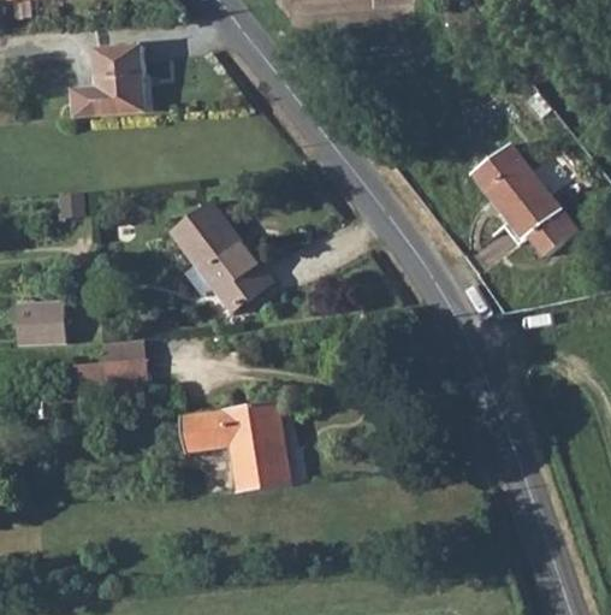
[(142,88),(136,46),(92,49),(96,92),(72,93),(75,119),(137,113),(135,89),(142,88)]
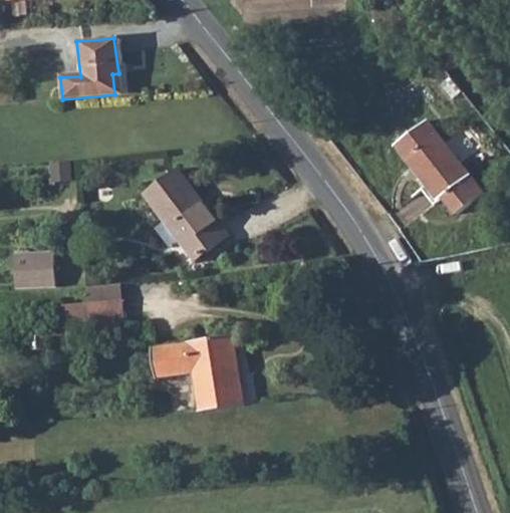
[(482,194),(425,121),(390,145),(435,201),(439,198),(454,213),(482,194)]
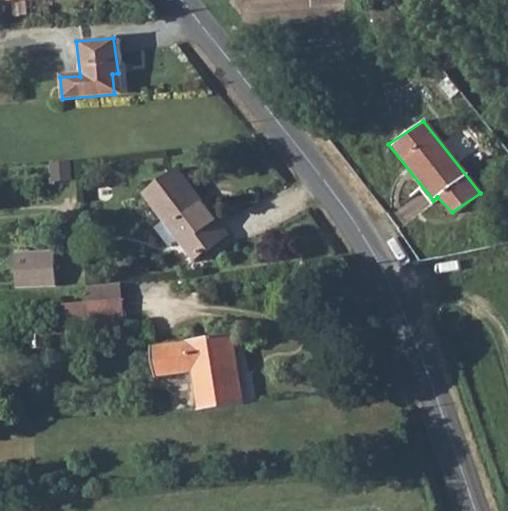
[(225,234),(174,170),(141,195),(192,260),(225,234)]
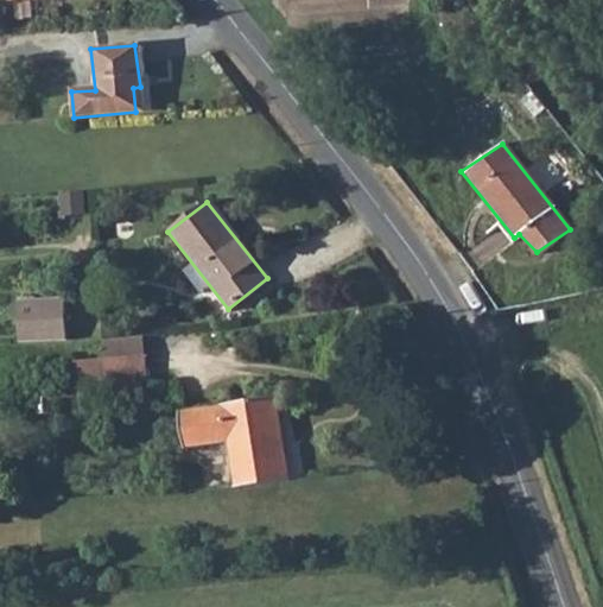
[(12,303),(16,342),(67,340),(62,301),(12,303)]
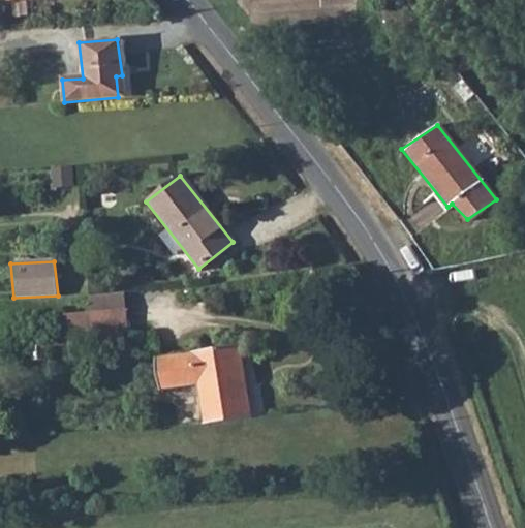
[(96,310),(124,307),(123,287),(94,290),(96,310)]
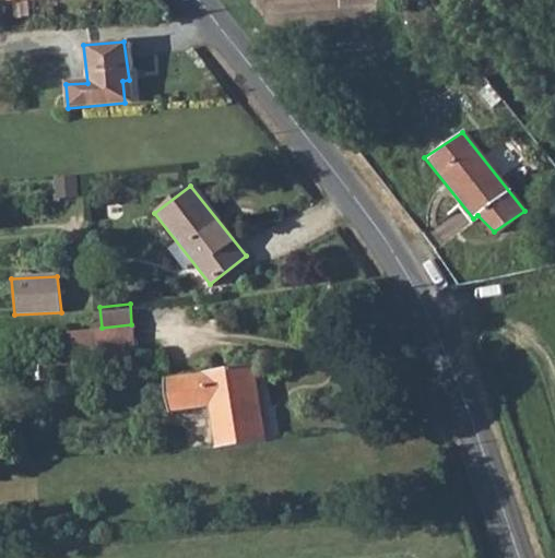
[(102,328),(66,333),(69,361),(133,354),(131,324),(102,328)]
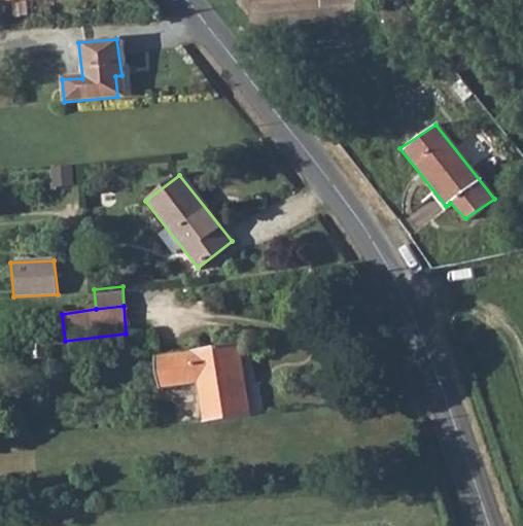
[(198,383),(204,422),(248,415),(237,343),(193,350),(193,355),(155,361),(160,386),(198,383)]
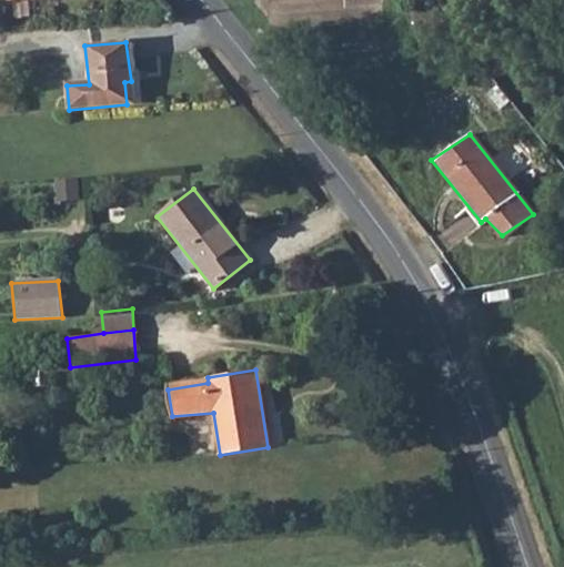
All buildings are outlined.
